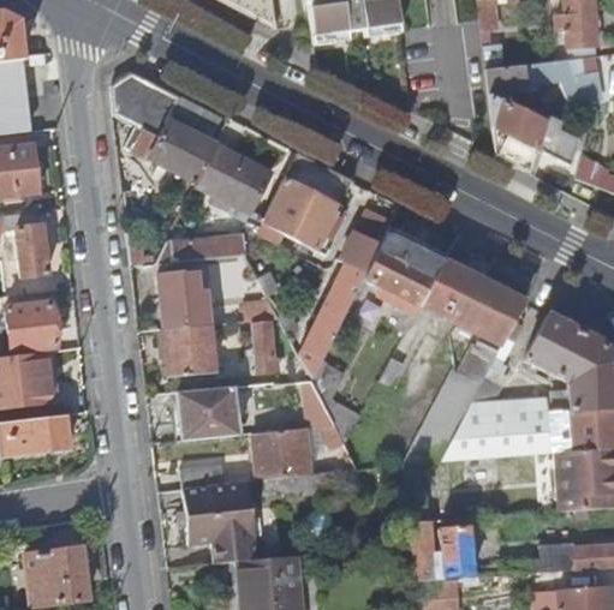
[(218,0),(276,31),(273,0),(218,0)]
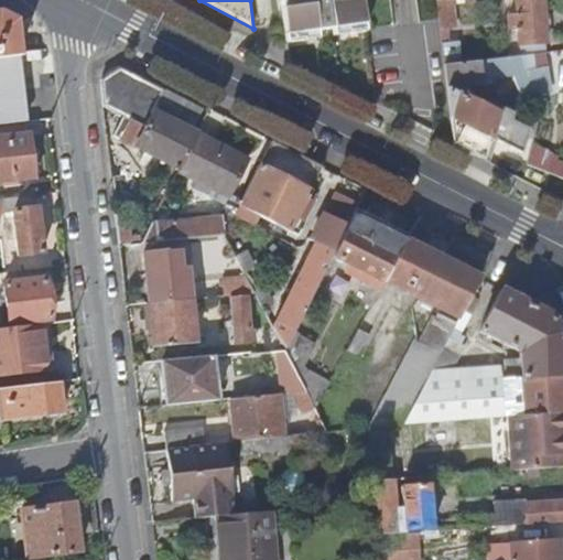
[(281,0),(285,34),(367,23),(364,0),(281,0)]
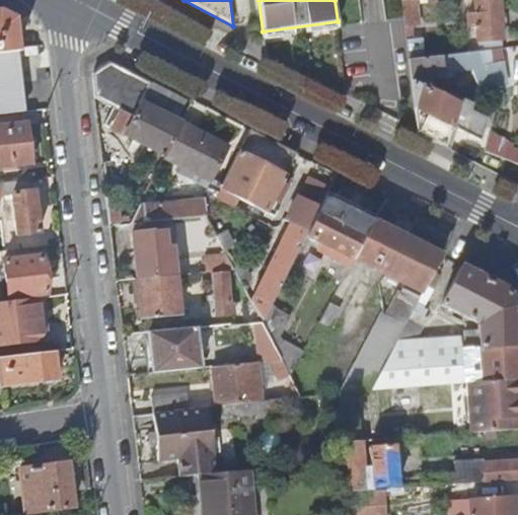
[(403,0),(408,30),(414,29),(412,20),(419,19),(417,0),(403,0)]
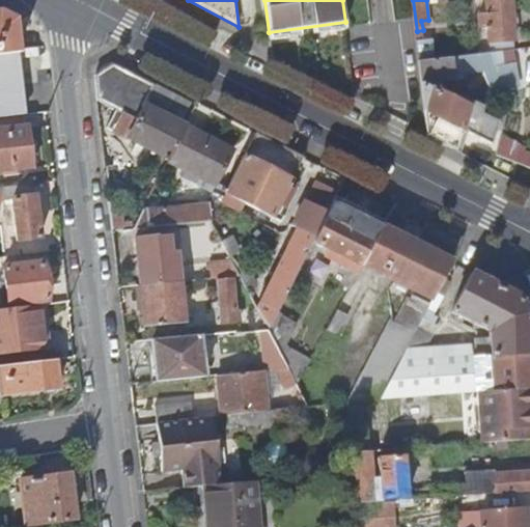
[(490,38),(511,35),(507,0),(484,0),(485,10),(478,10),(480,24),(487,23),(490,38)]
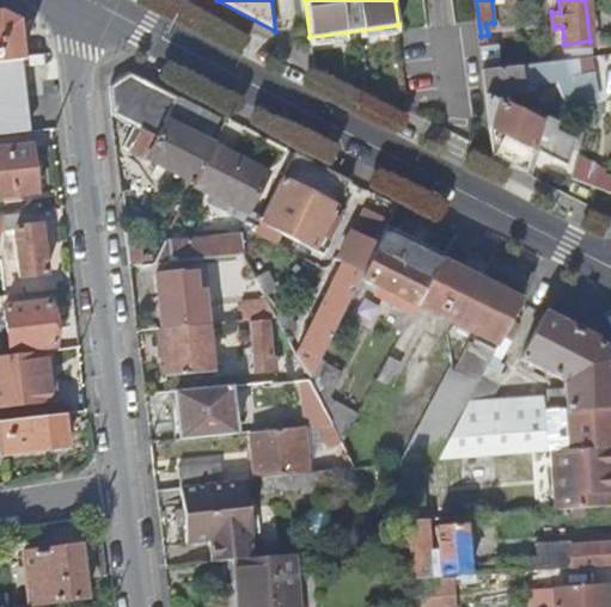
[(0,129),(26,127),(17,19),(0,11),(0,129)]
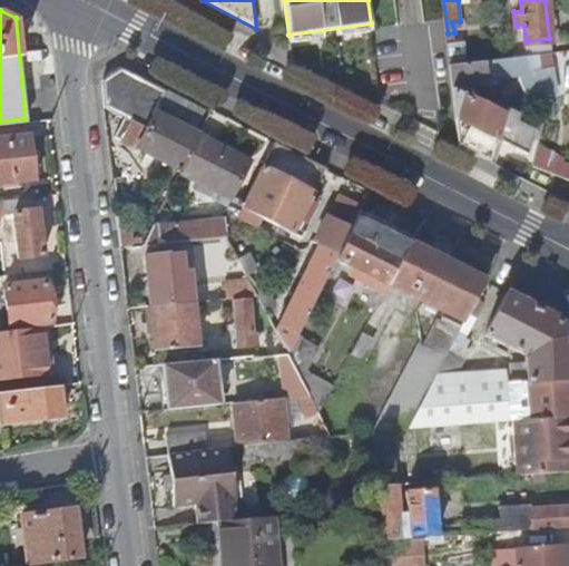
[(549,38),(526,41),(526,51),(550,48),(549,38)]
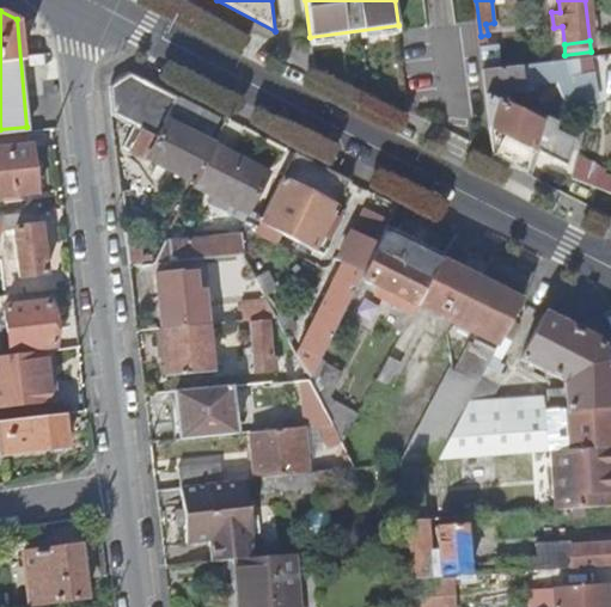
[(525,65),(484,69),(494,155),(531,175),(544,151),(573,166),(585,141),(567,132),(570,126),(553,116),(549,121),(511,100),(508,87),(527,85),(525,65)]
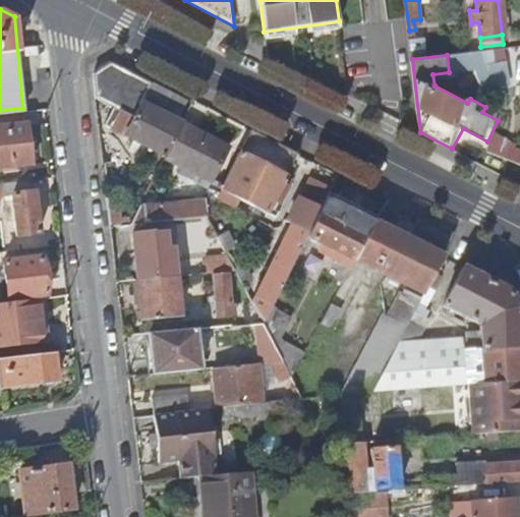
[(168,155),(186,122),(182,120),(191,104),(110,62),(94,71),(95,85),(96,97),(113,106),(106,120),(168,155)]
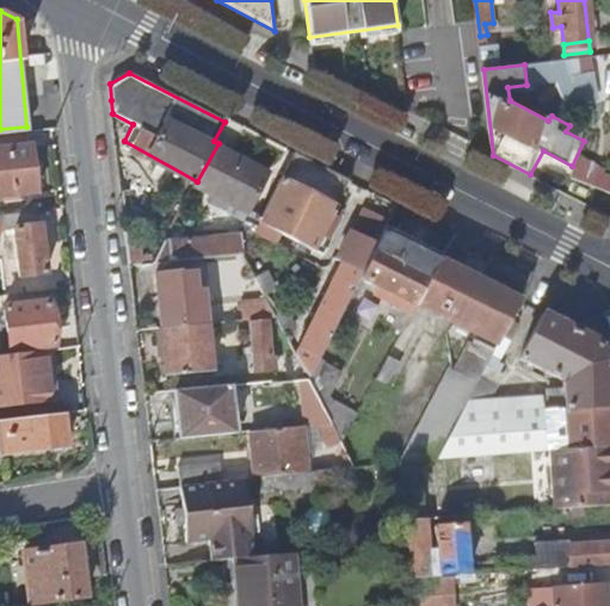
[(219,143),(197,181),(196,181),(250,211),(271,172),(219,143)]
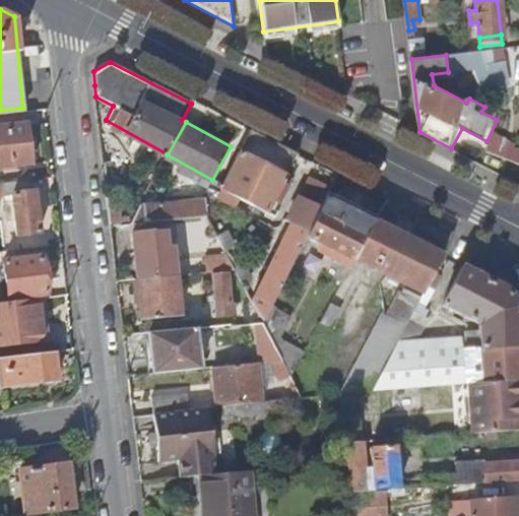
[(24,124),(0,126),(0,164),(29,159),(24,124)]
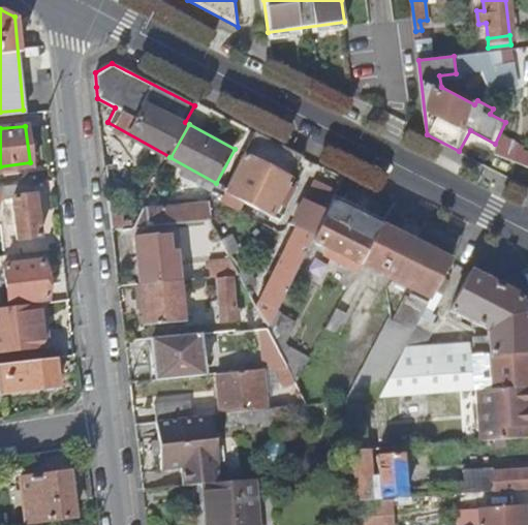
[(259,132),(223,195),(244,207),(247,199),(283,218),(288,209),(284,207),(294,187),(291,185),(296,178),(307,157),(259,132)]
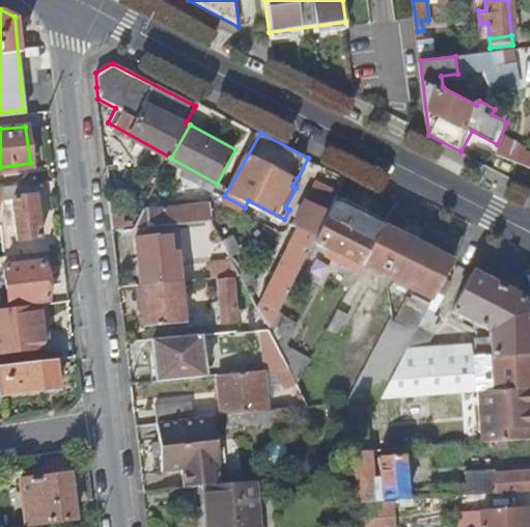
[(304,182),(297,178),(293,186),(296,188),(300,190),(304,182)]
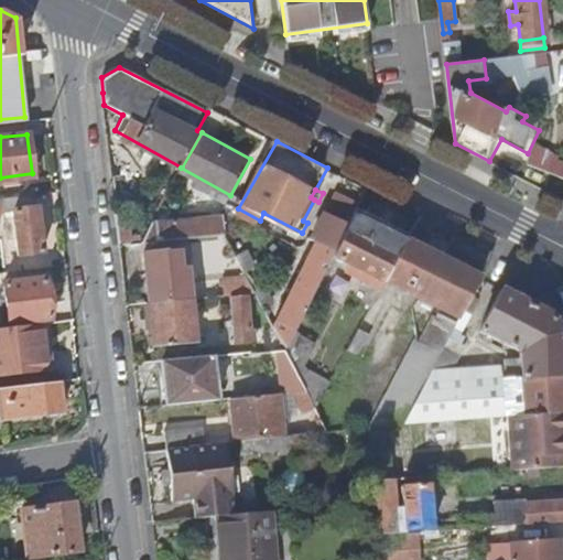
[(0,195),(0,211),(6,211),(9,238),(18,237),(20,254),(43,251),(34,192),(0,195)]
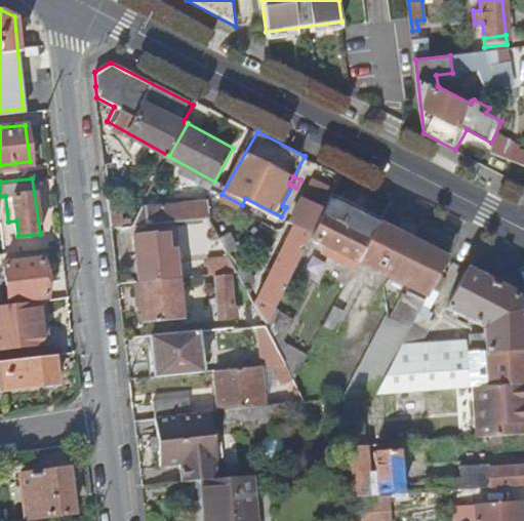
[(112,226),(129,224),(134,214),(119,215),(117,195),(108,195),(112,226)]
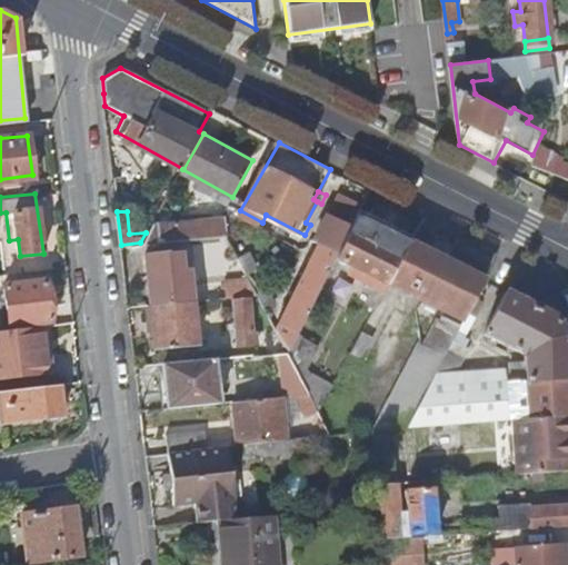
[(418,239),(365,211),(354,229),(337,258),(370,277),(367,283),(377,288),(368,305),(378,309),(392,284),(416,241),(418,239)]
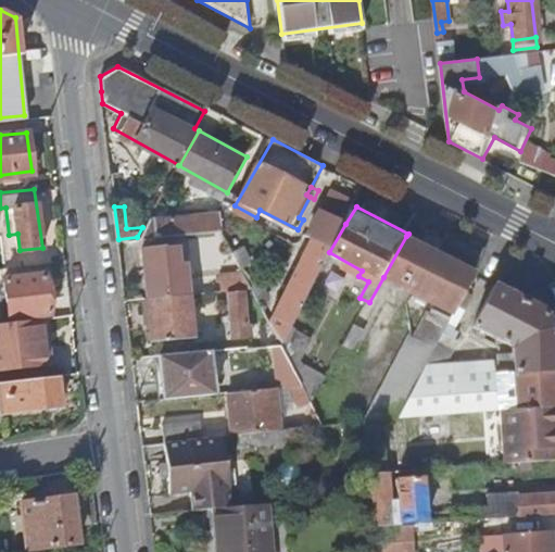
[(137,237),(219,231),(229,215),(217,211),(154,215),(154,218),(148,218),(142,227),(137,237)]
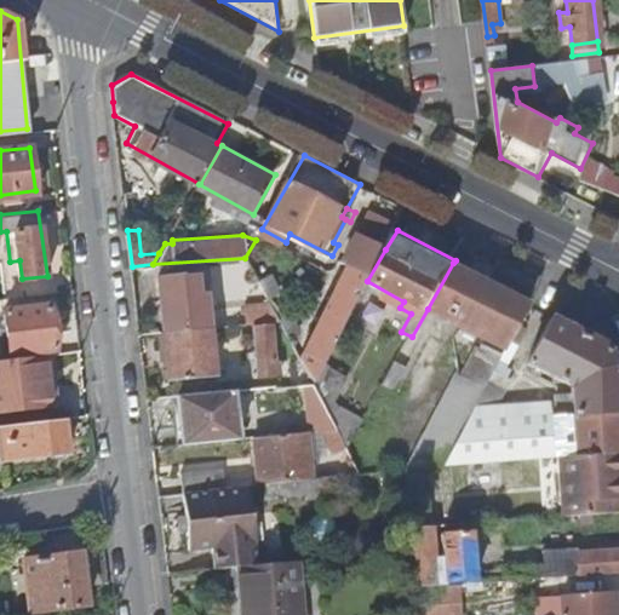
[(308,374),(310,380),(311,381),(324,361),(344,323),(359,297),(367,281),(385,249),(360,236),(344,263),(350,265),(298,356),(308,374)]
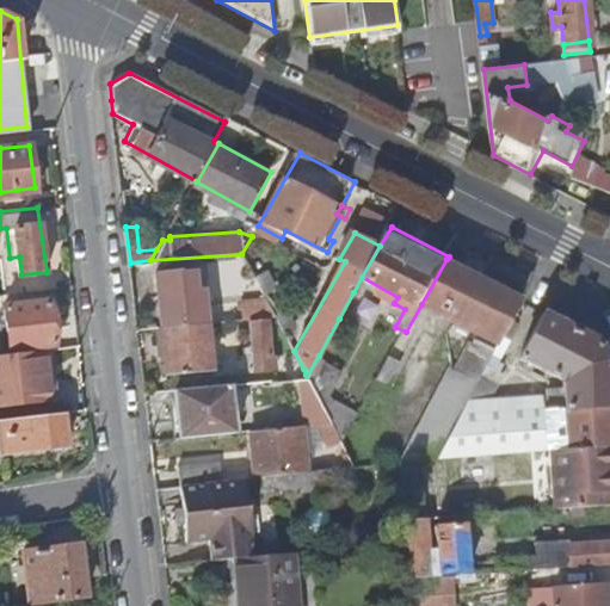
[(421,304),(437,311),(461,266),(447,259),(421,304)]
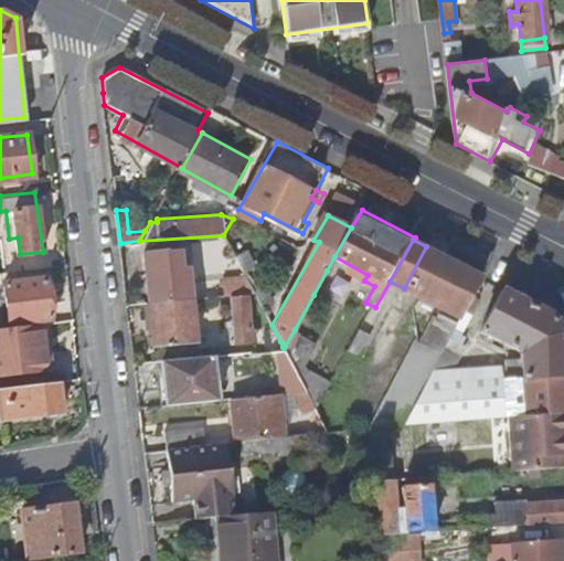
[(464,319),(476,296),(485,277),(497,254),(472,242),(460,264),(426,246),(404,288),(464,319)]
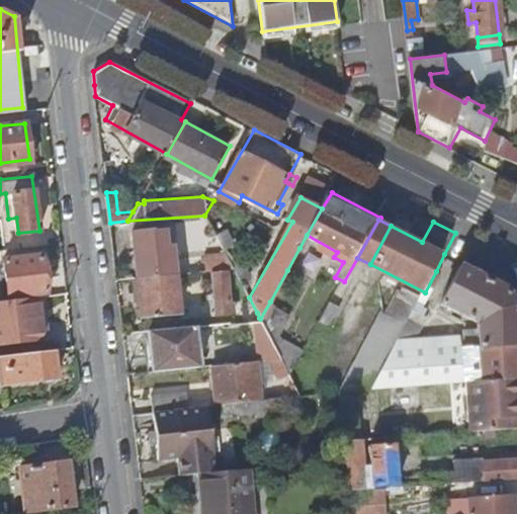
[(137,274),(175,271),(173,242),(163,243),(162,228),(151,229),(151,227),(133,229),(137,274)]
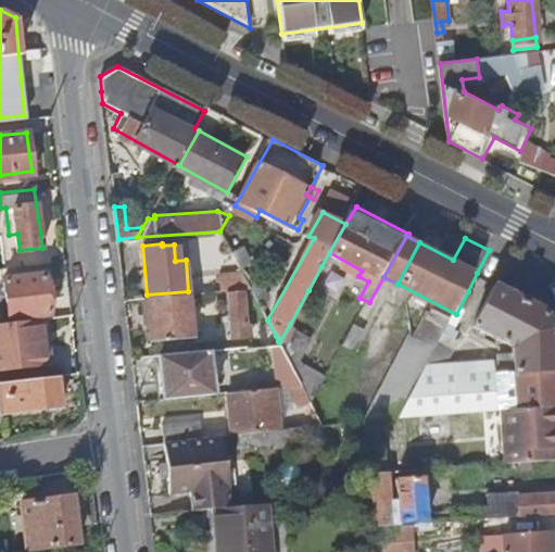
[(331,271),(322,266),(308,290),(318,296),(331,271)]
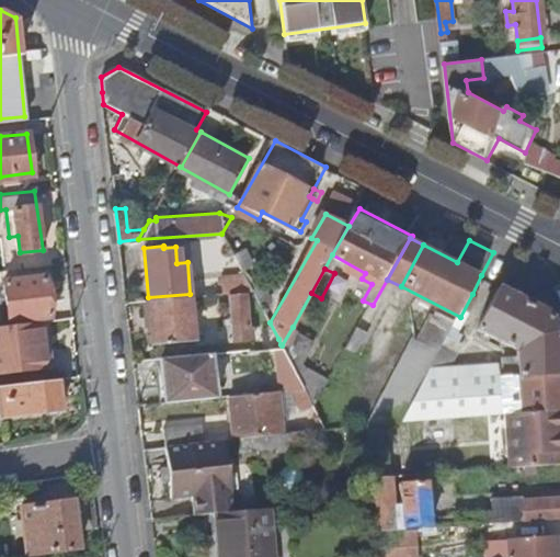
[(44,272),(4,279),(9,320),(49,314),(44,272)]
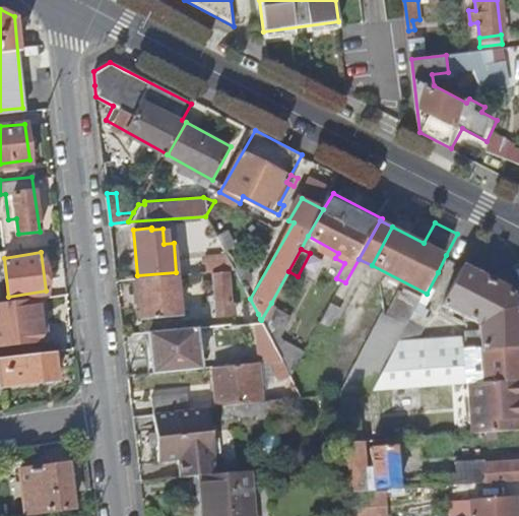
[(234,268),(229,257),(226,254),(184,256),(185,267),(179,267),(179,272),(234,268)]
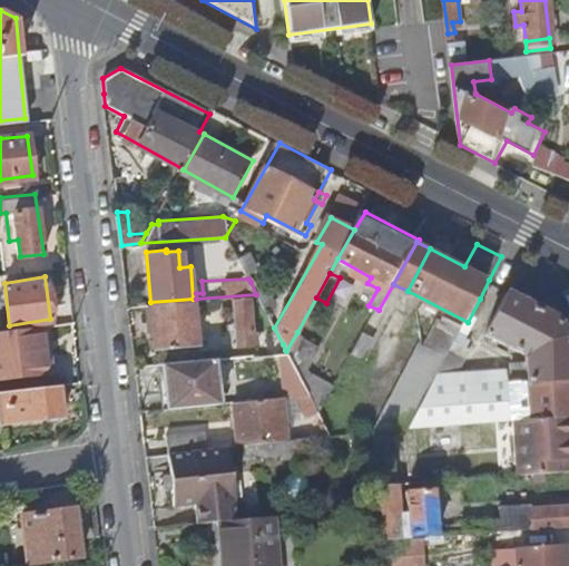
[(251,283),(256,294),(264,309),(273,304),(261,279),(251,283)]
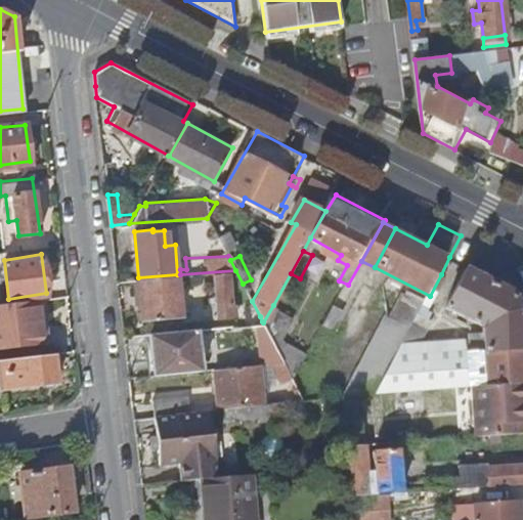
[(467,349),(471,385),(522,380),(522,304),(514,290),(469,266),(448,305),(485,325),(487,330),(474,332),(475,348),(467,349)]
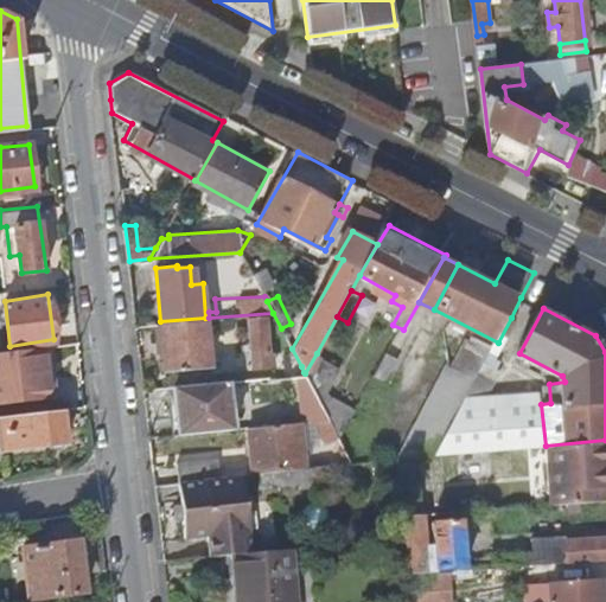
[(205,318),(160,321),(164,366),(208,364),(205,318)]
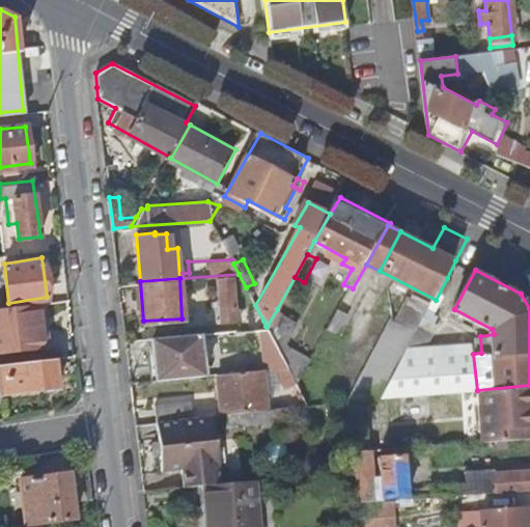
[(232,278),(217,278),(219,321),(239,320),(239,309),(234,309),(232,278)]
